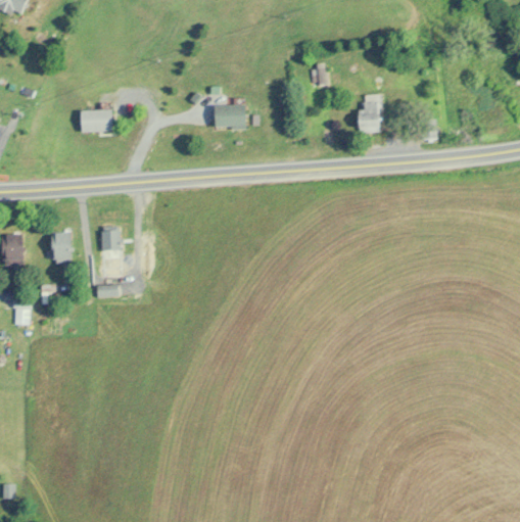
[(0,7),(22,16),(28,0),(0,0),(0,7)]
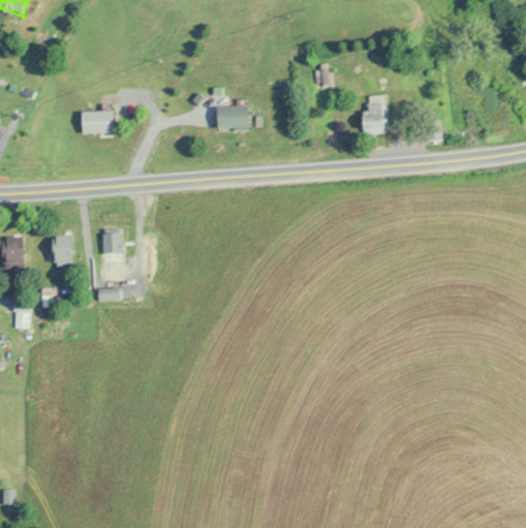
[(362,103),(362,133),(384,133),(384,103),(362,103)]
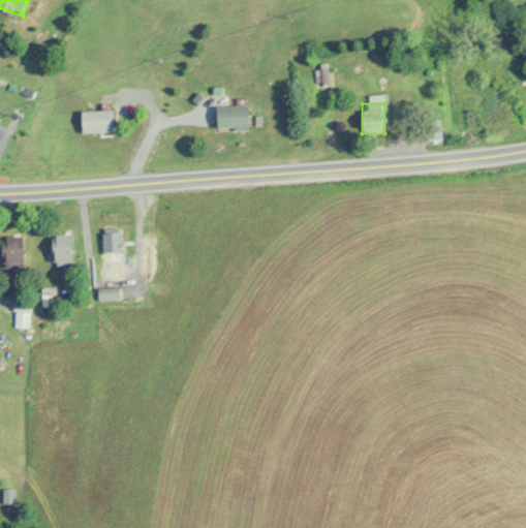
[(215,106),(215,129),(249,129),(249,106),(215,106)]
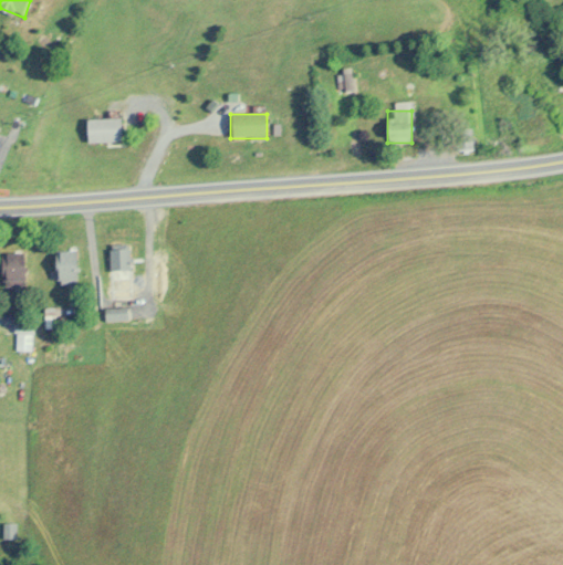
[(122,118),(87,118),(87,142),(122,142),(122,118)]
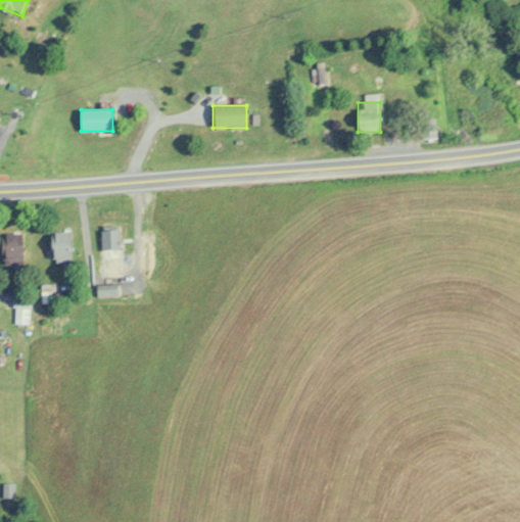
[(120,230),(100,230),(100,258),(120,258),(120,230)]
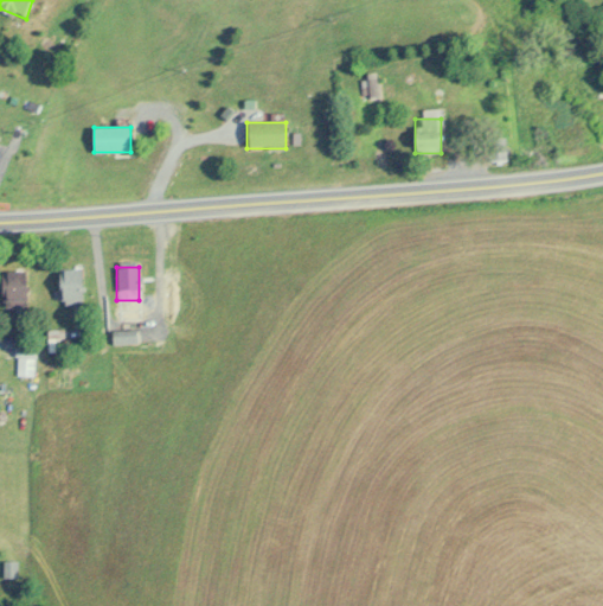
[(83,304),(83,270),(61,270),(61,304),(83,304)]
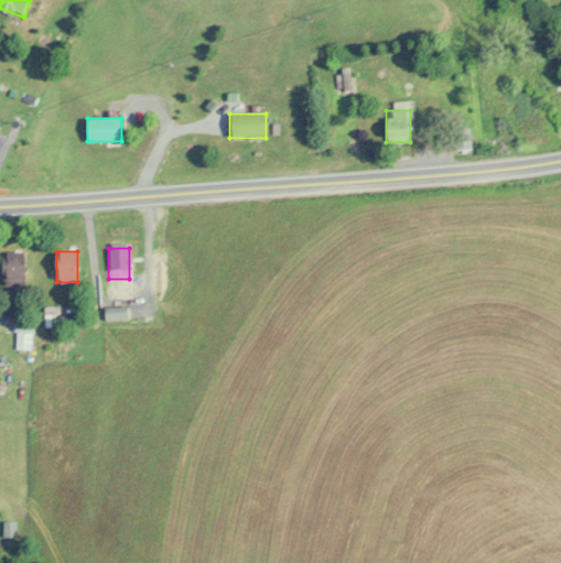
[(2,284),(27,284),(25,253),(2,253),(2,284)]
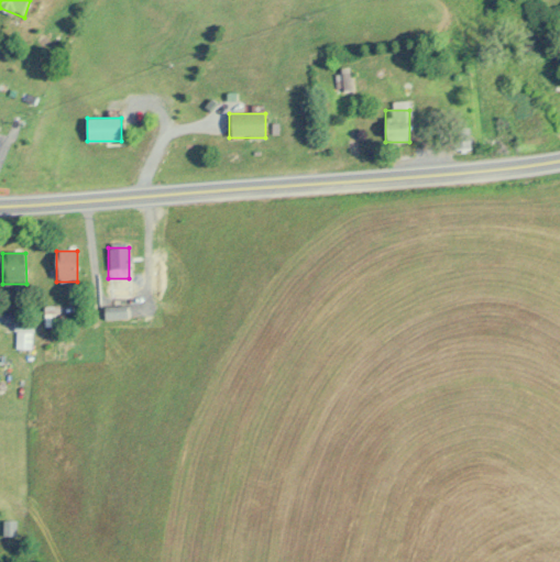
[(125,306),(102,308),(103,319),(127,317),(125,306)]
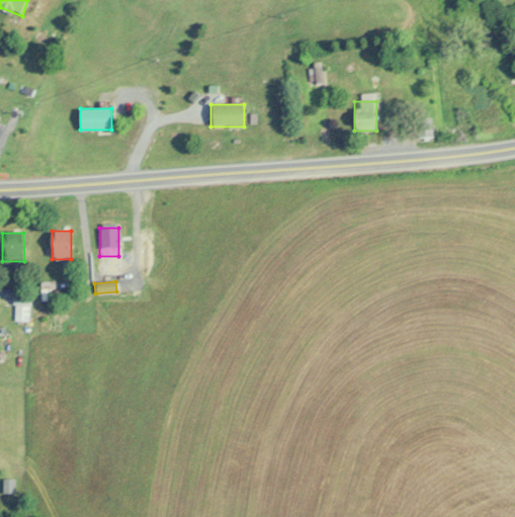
[(0,479),(11,479),(12,495),(0,495),(0,479)]
